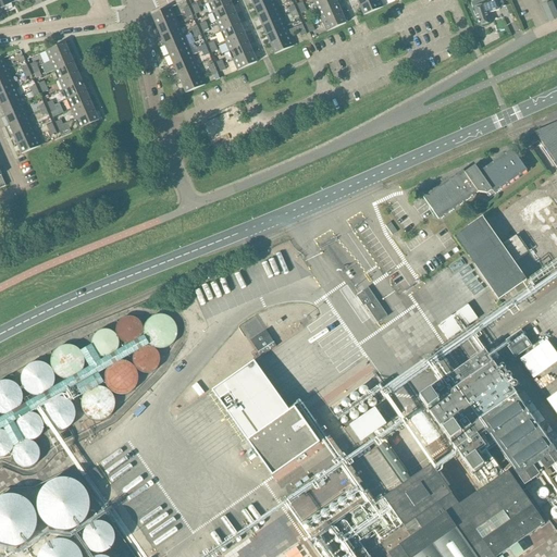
[(15,2),(14,0),(0,0),(4,10),(12,5),(11,3),(15,2)]
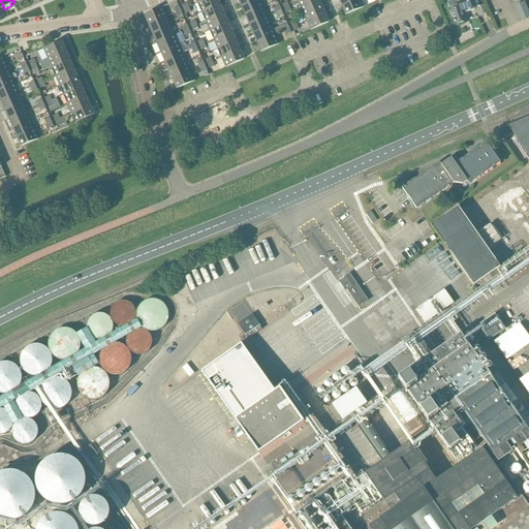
[(217,0),(204,0),(197,3),(200,11),(219,4),(217,0)]
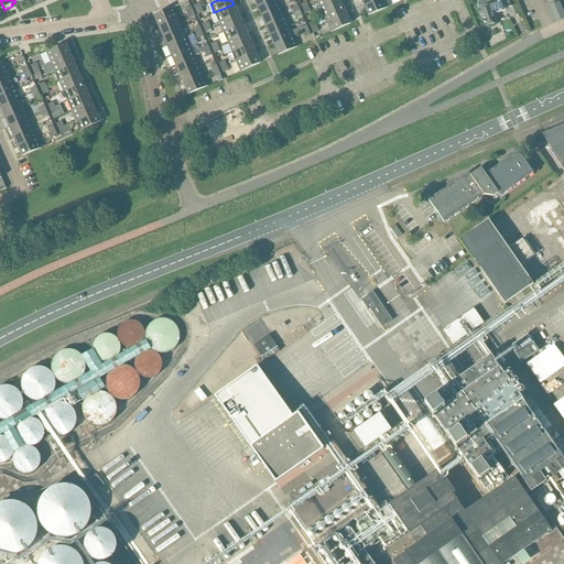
[(277,0),(270,0),(257,6),(261,15),(281,7),(277,0)]
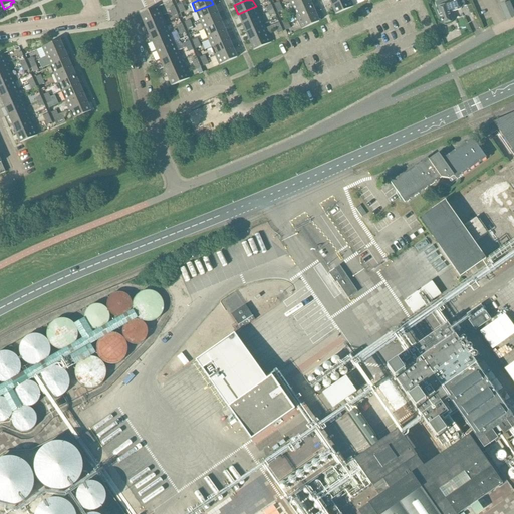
[(293,12),(311,4),(309,0),(295,0),(289,3),(293,12)]
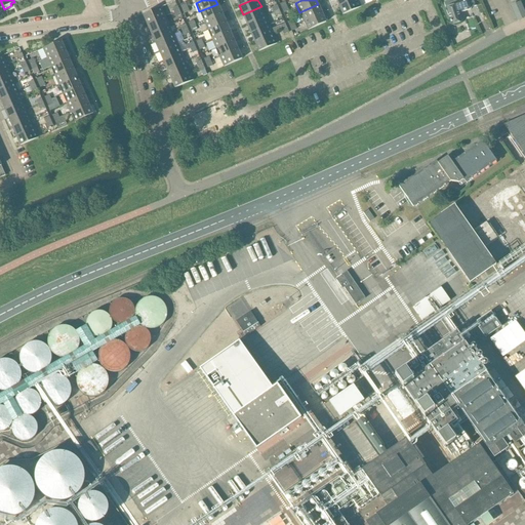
[(358,0),(351,0),(338,5),(342,15),(361,7),(358,0)]
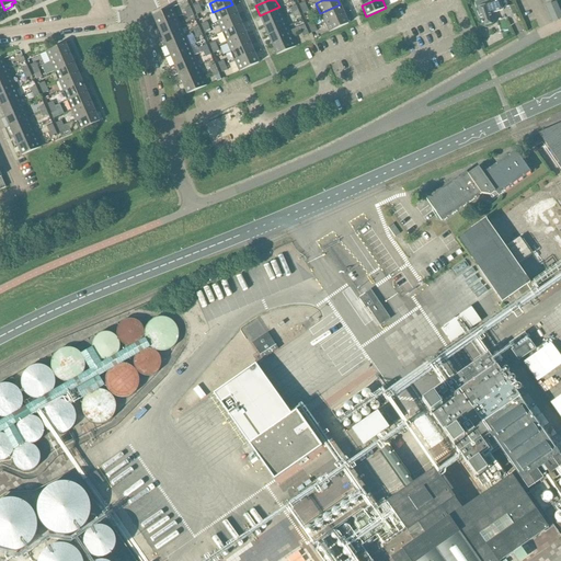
[(510,7),(506,0),(479,0),(474,2),(482,27),(483,26),(487,27),(490,26),(492,24),(493,23),(490,14),(503,10),(502,9),(510,7)]
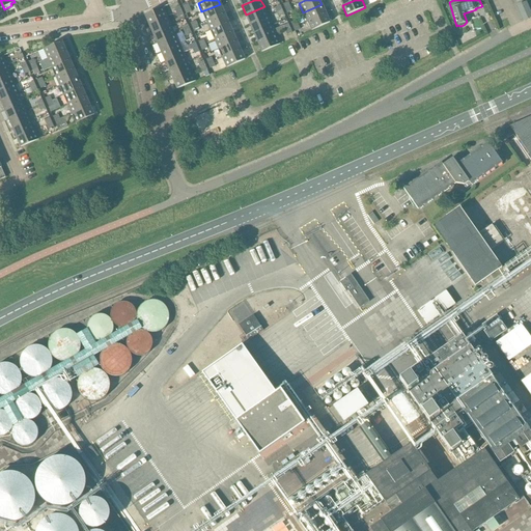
[(530,18),(530,12),(526,2),(515,6),(523,22),(530,18)]
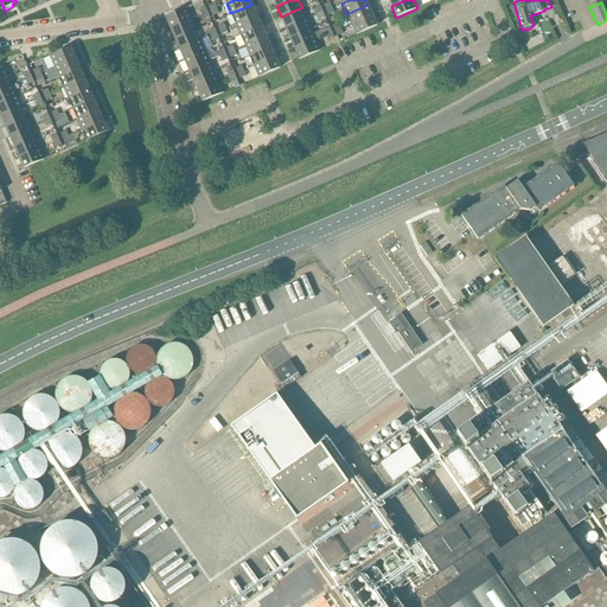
[(251,5),(230,13),(235,24),(256,14),(251,5)]
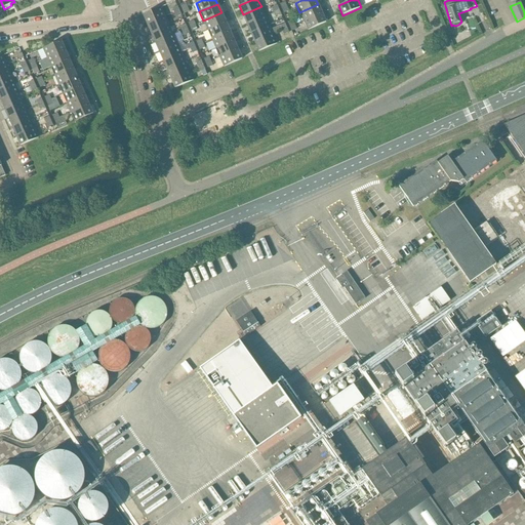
[(304,21),(322,13),(318,4),(299,12),(304,21)]
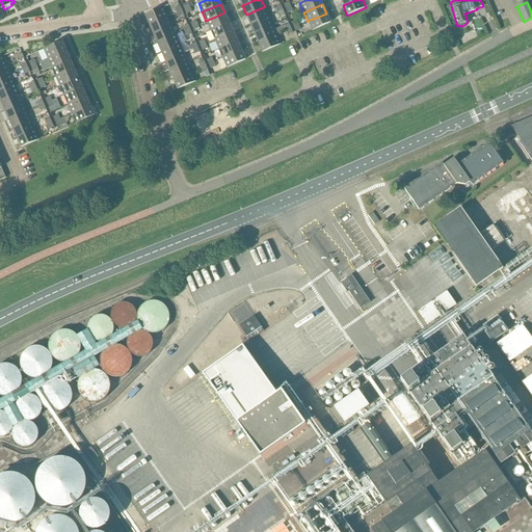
[(265,6),(246,15),(250,24),(269,16),(265,6)]
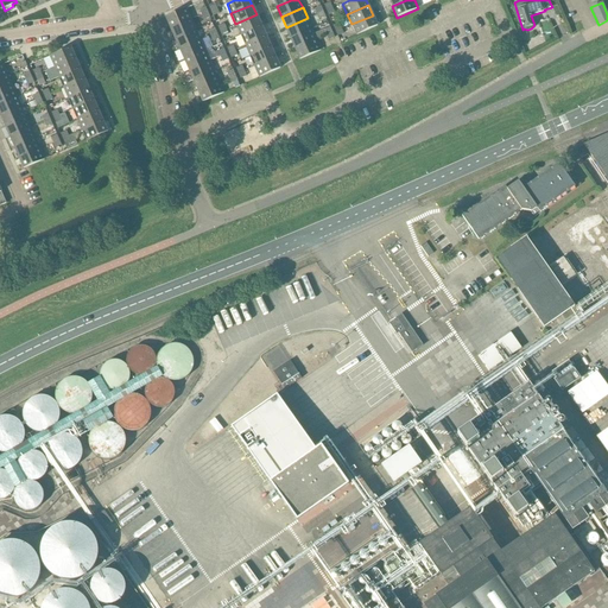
[(170,29),(191,19),(187,8),(165,17),(170,29)]
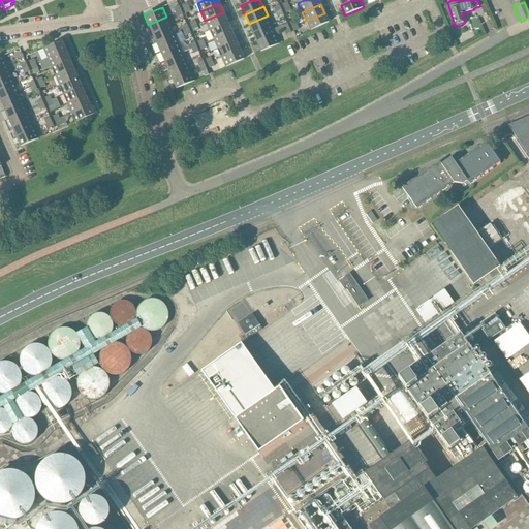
[(223,12),(205,21),(209,30),(227,22),(223,12)]
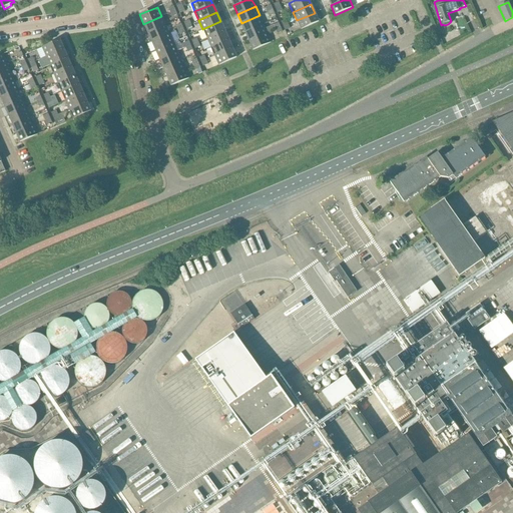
[(315,13),(297,20),(301,30),(319,22),(315,13)]
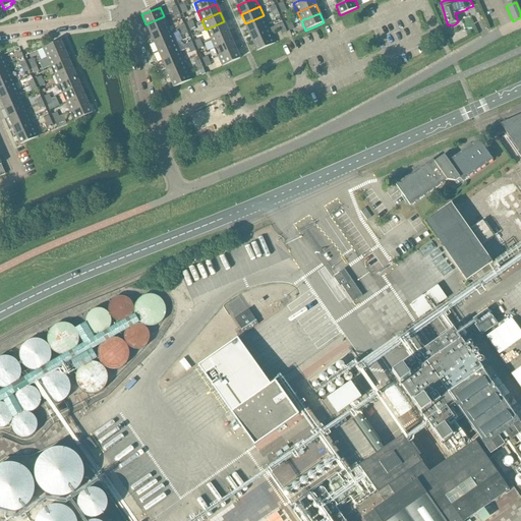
[(264,15),(245,23),(248,33),(267,24),(264,15)]
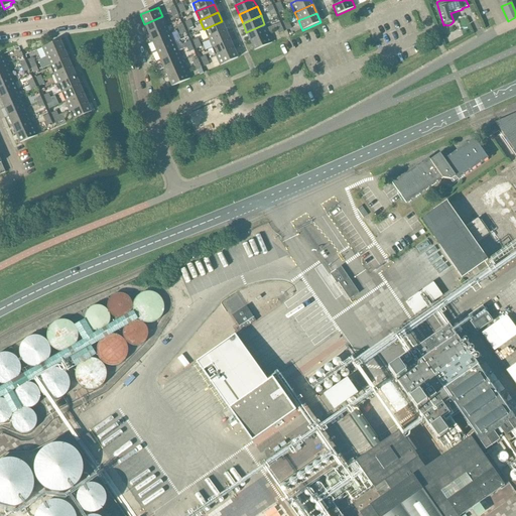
[(162,16),(144,24),(148,32),(166,24),(162,16)]
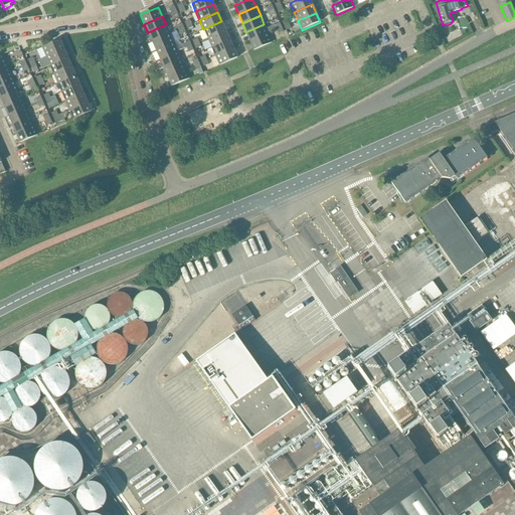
[(221,21),(203,29),(207,38),(225,30),(221,21)]
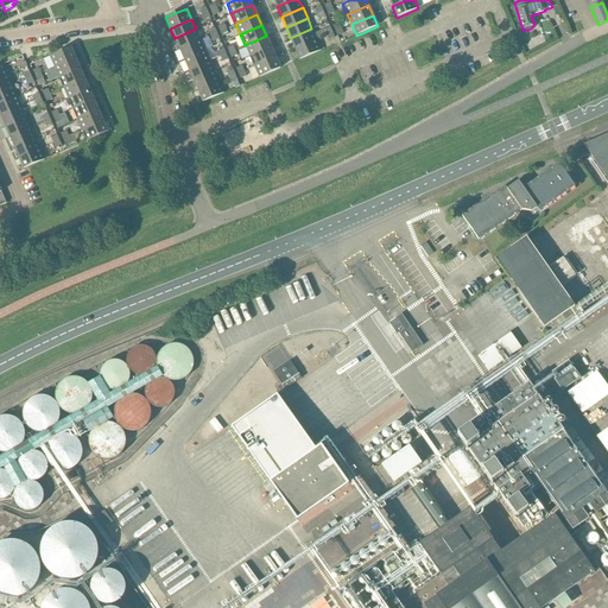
[(196,29),(175,38),(179,49),(201,39),(196,29)]
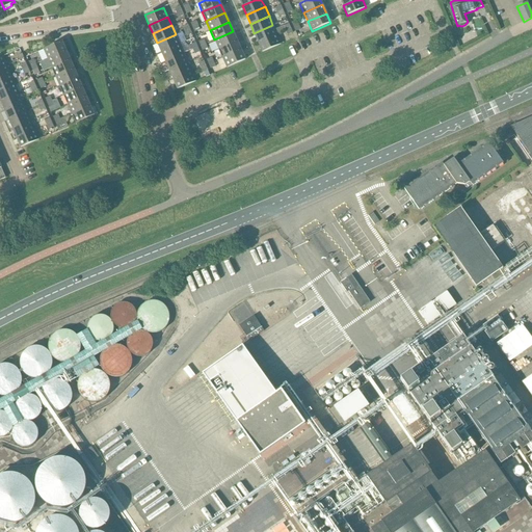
[(272,25),(254,33),(258,43),(276,34),(272,25)]
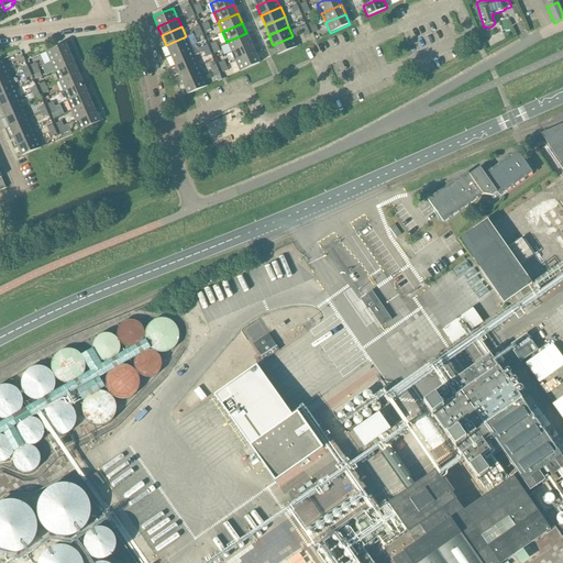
[(246,33),(227,42),(228,44),(231,52),(251,44),(251,43),(246,33)]
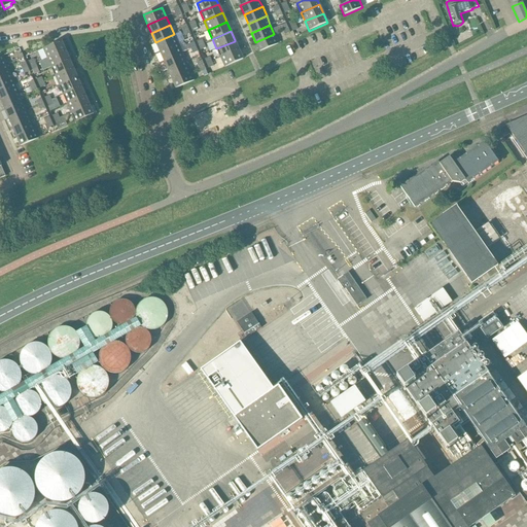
[(174,34),(155,42),(160,51),(178,43),(174,34)]
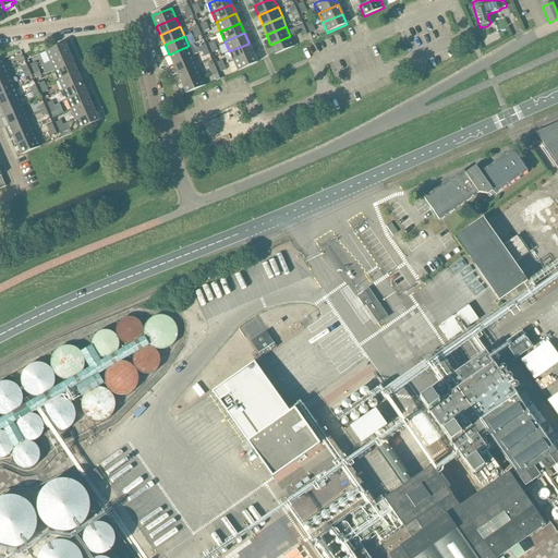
[(290,36),(270,45),(275,55),(294,46),(290,36)]
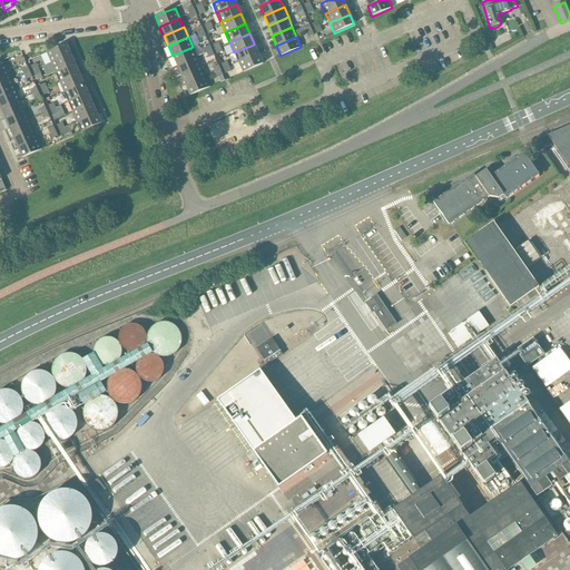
[(46,52),(47,53),(50,64),(70,55),(66,43),(46,52)]
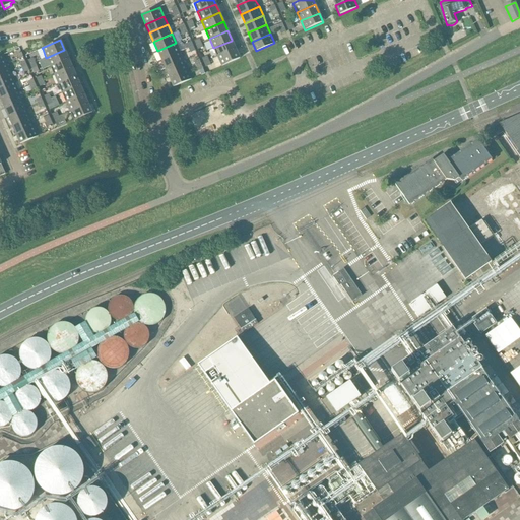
[(232,41),(213,48),(217,56),(236,49),(232,41)]
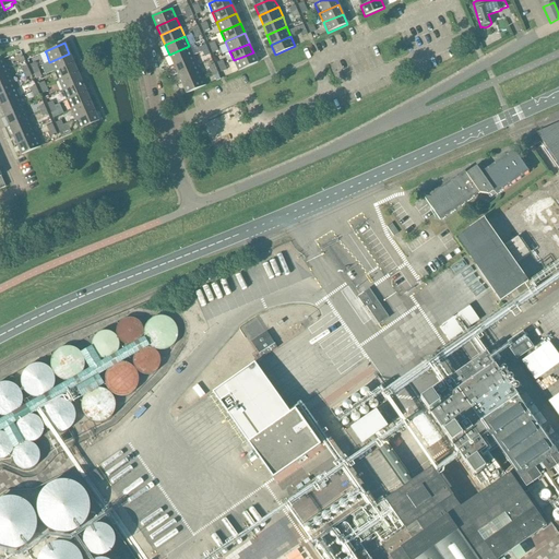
[(189,46),(169,55),(174,64),(193,56),(189,46)]
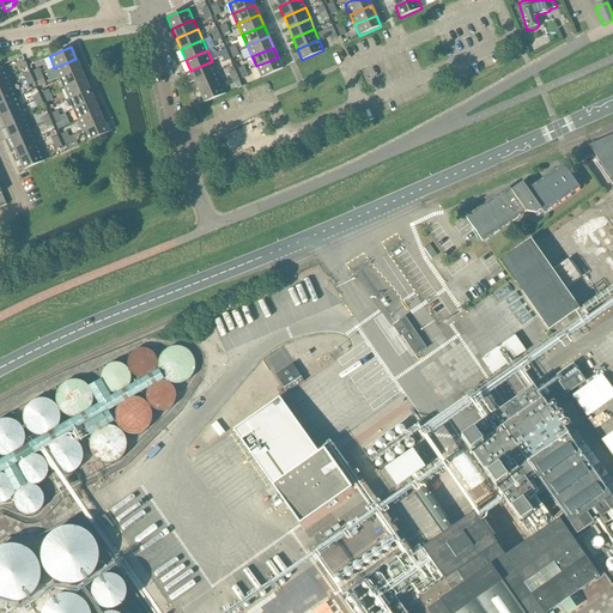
[(256,66),(261,78),(283,70),(278,58),(256,66)]
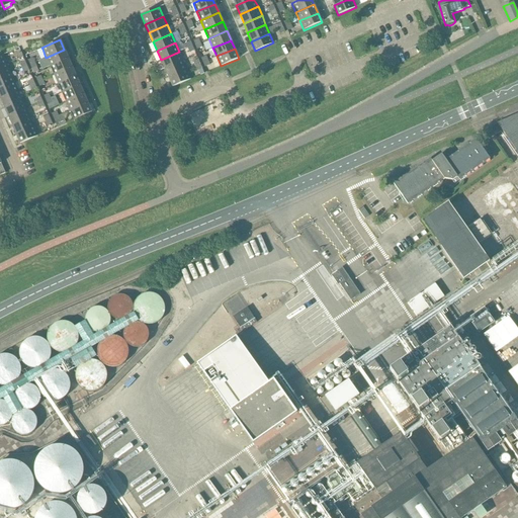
[(50,66),(68,59),(64,50),(46,58),(50,66)]
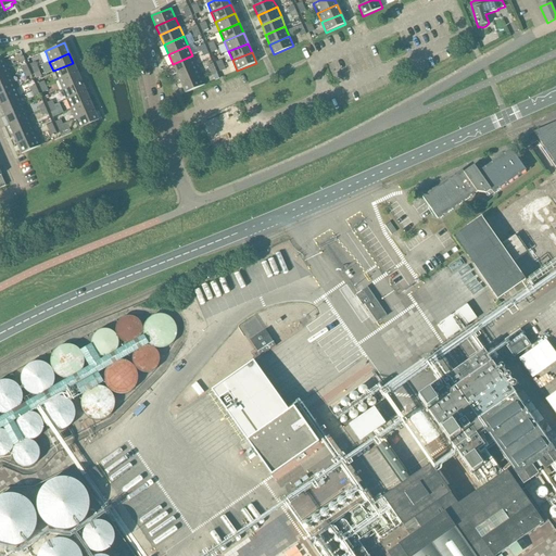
[(192,55),(173,64),(177,74),(197,65),(192,55)]
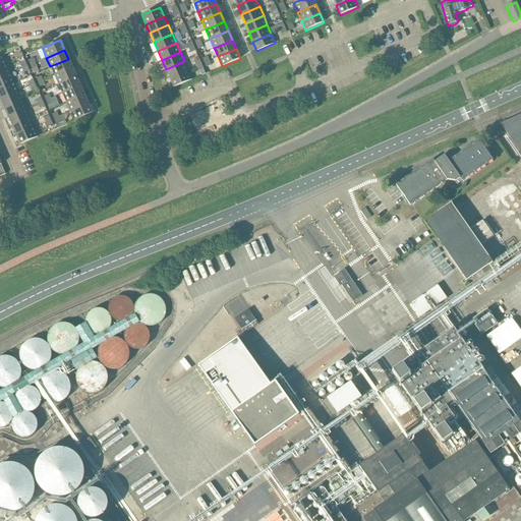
[(54,75),(72,67),(68,59),(50,66),(54,75)]
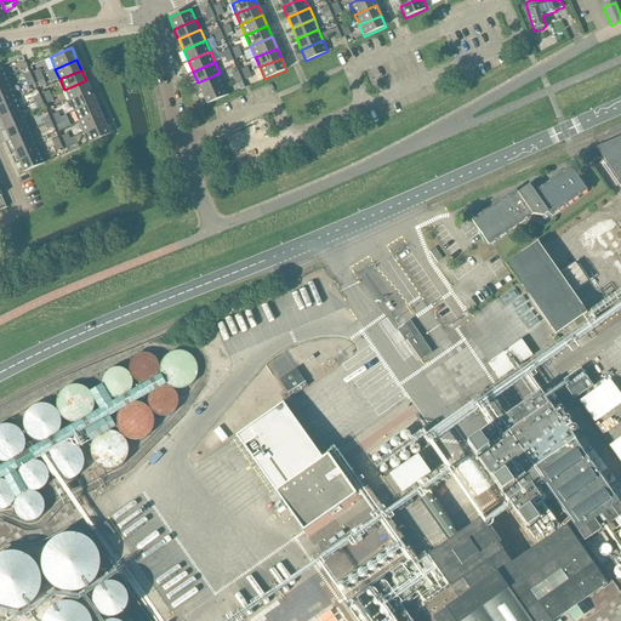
[(220,73),(198,83),(203,93),(224,84),(220,73)]
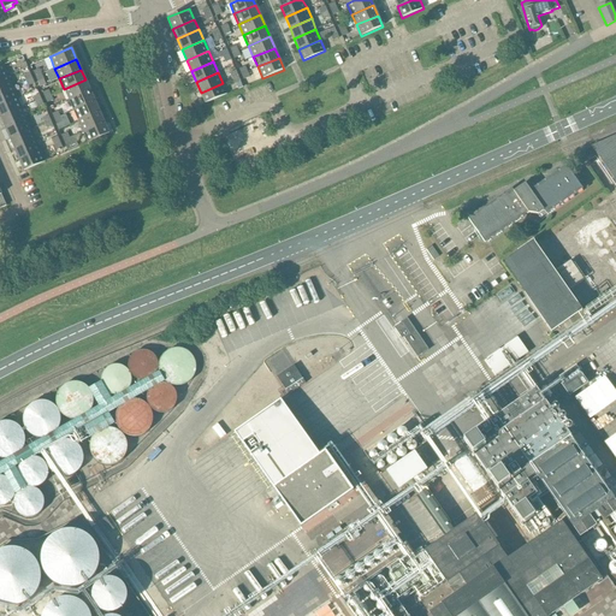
[(9,76),(0,78),(0,92),(13,87),(9,76)]
